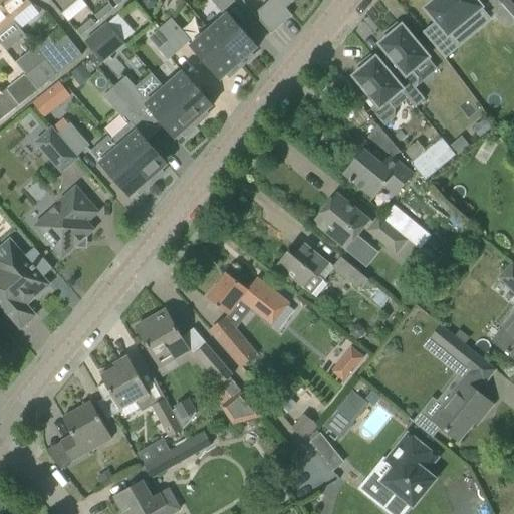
[(30,3),(28,0),(0,0),(0,5),(11,19),(31,3),(30,3)]
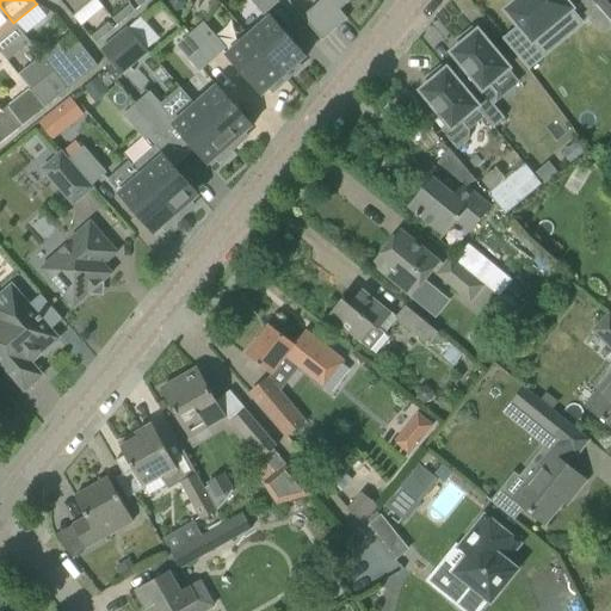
[(92,0),(57,0),(73,17),(92,0)]
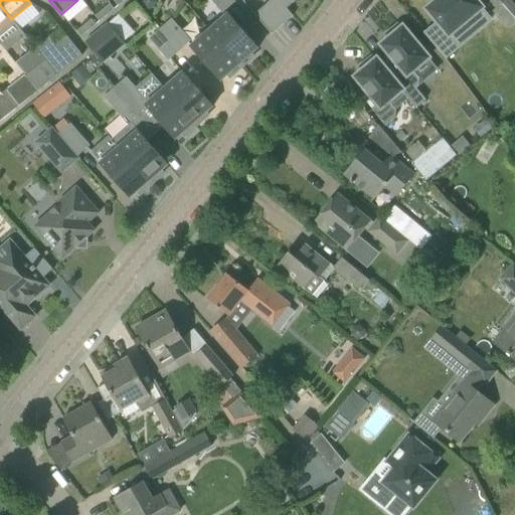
[(211,0),(222,11),(233,1),(231,0),(211,0)]
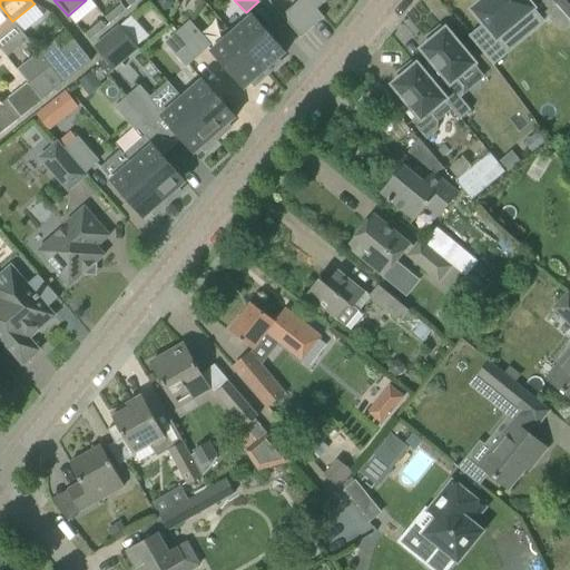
[(298,0),(293,6),(312,28),(323,18),(316,9),(326,0),(298,0)]
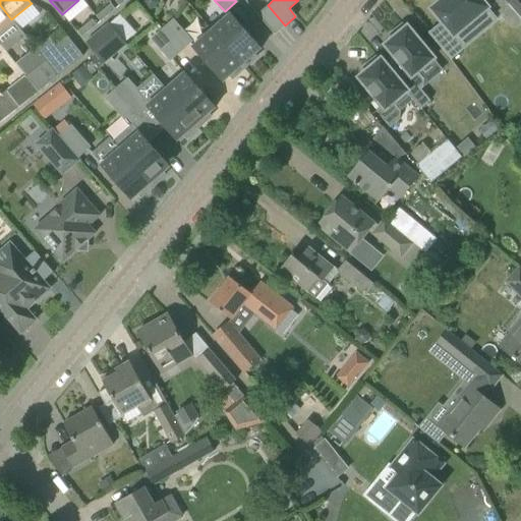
[(489,7),(483,0),(441,0),(431,8),(443,21),(429,33),(452,59),(466,48),(456,35),(489,7)]
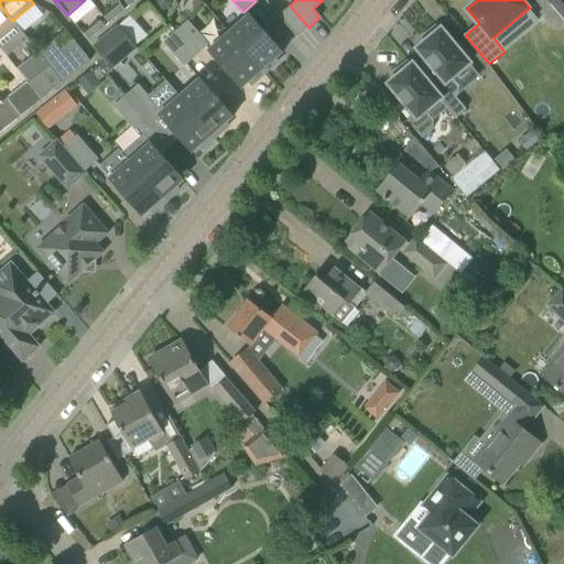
[(539,11),(556,31),(563,23),(563,4),(560,0),(535,0),(543,8),(539,11)]
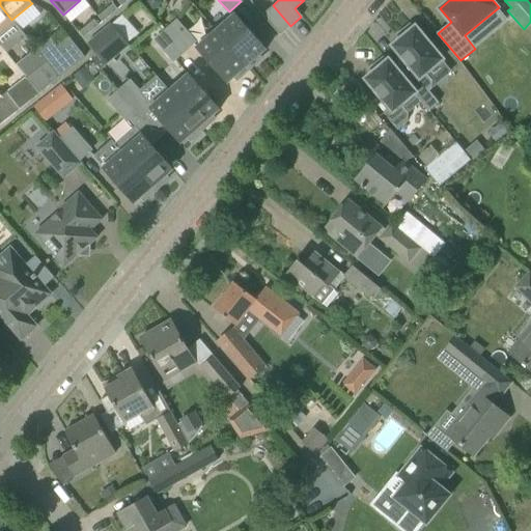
[(113,3),(105,10),(110,16),(117,9),(113,3)]
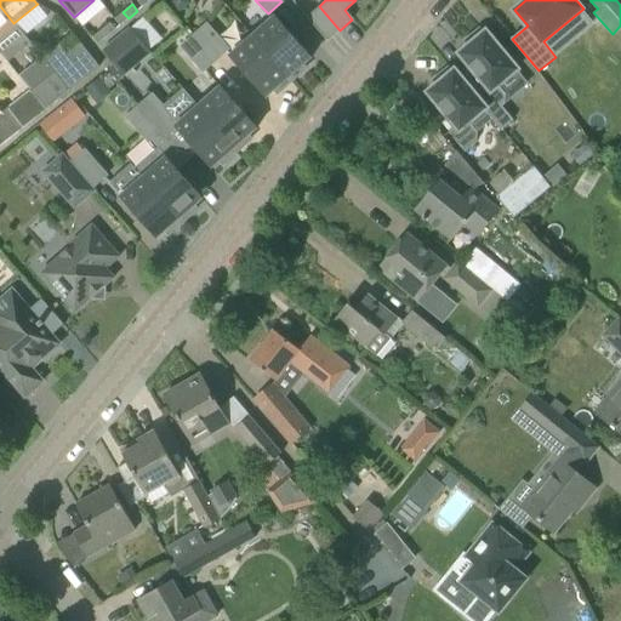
[(0,6),(0,34),(3,33),(12,45),(23,36),(13,23),(0,6)]
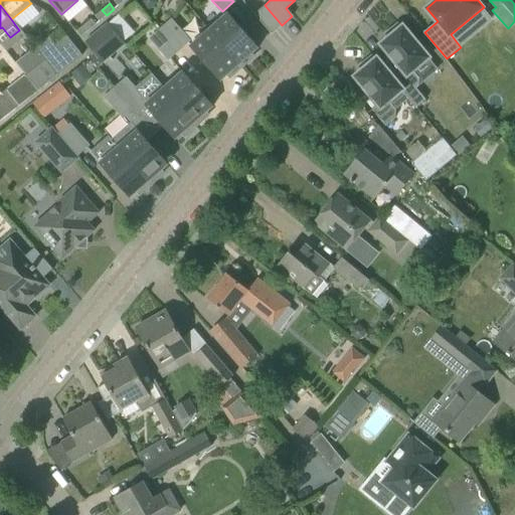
[(282,25),(265,5),(254,14),(272,34),(282,25)]
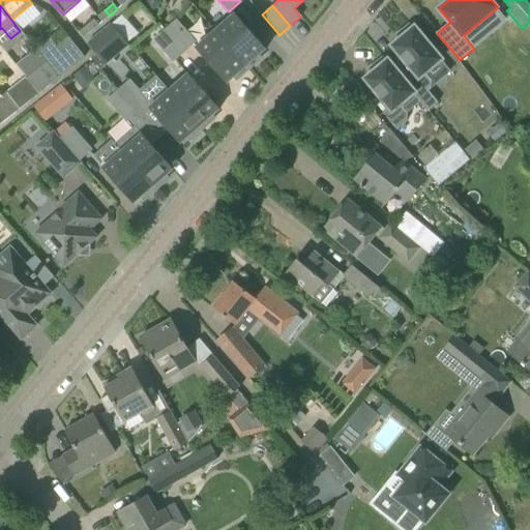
[(110,16),(105,10),(97,17),(102,22),(110,16)]
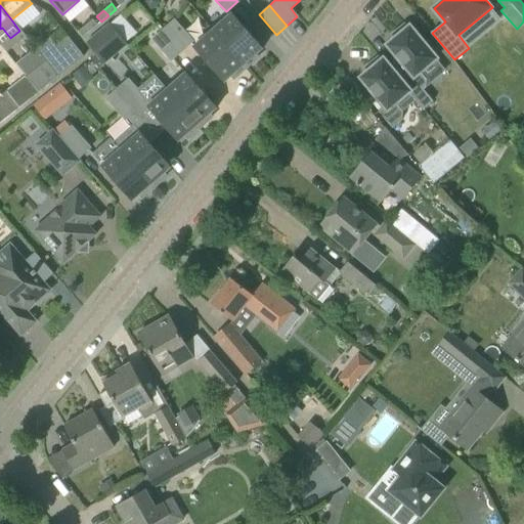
[(231,12),(212,30),(246,69),(258,57),(256,55),(262,49),(231,12)]
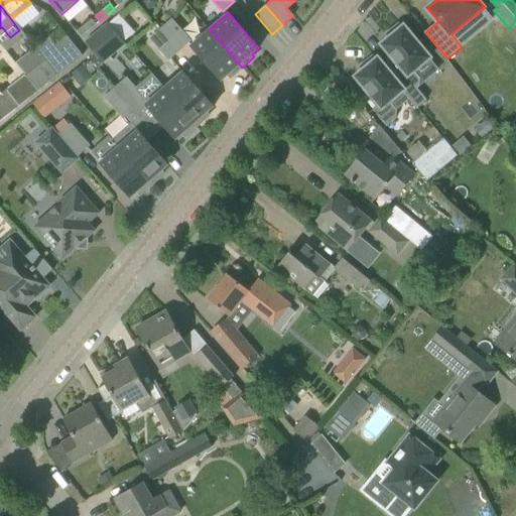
[(91,19),(84,25),(89,30),(96,24),(91,19)]
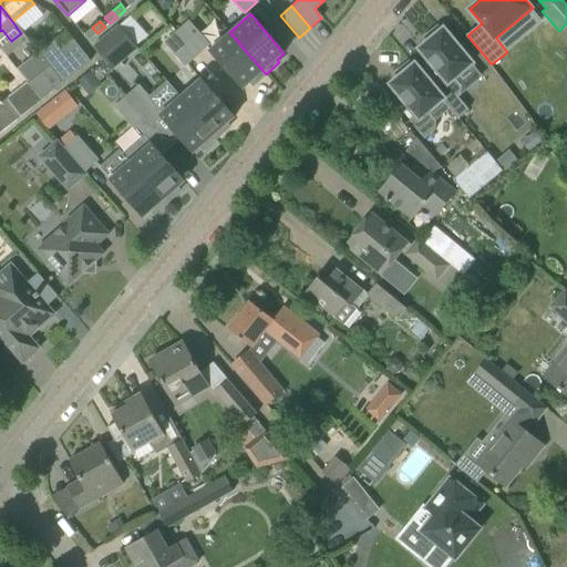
[(188,22),(176,32),(196,55),(207,45),(188,22)]
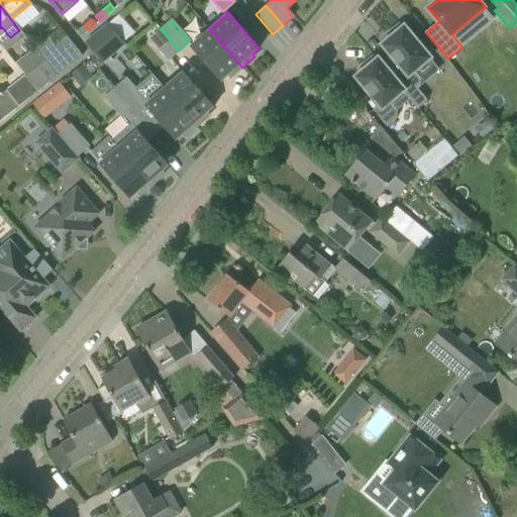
[(95,54),(90,59),(97,67),(124,43),(108,23),(85,42),(95,54)]
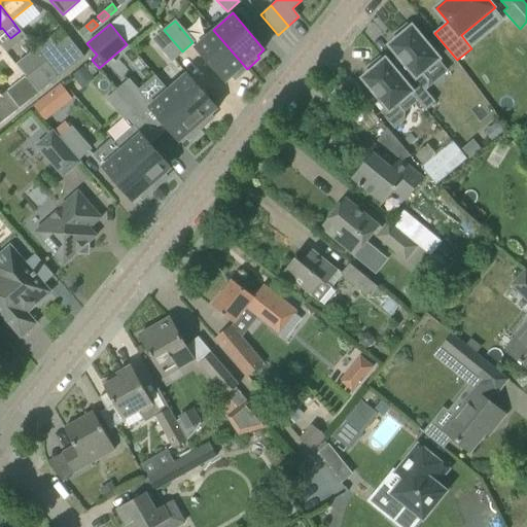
[(91,31),(85,26),(78,32),(82,37),(91,31)]
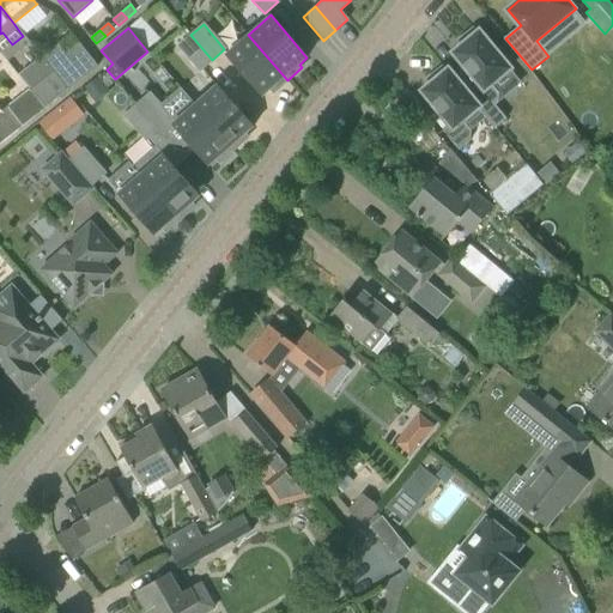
[(509,68),(479,31),(475,35),(472,30),(459,41),(462,46),(453,54),(461,65),(451,73),(448,70),(447,71),(477,108),(495,128),(507,119),(495,105),(497,103),(498,92),(491,84),(509,68)]
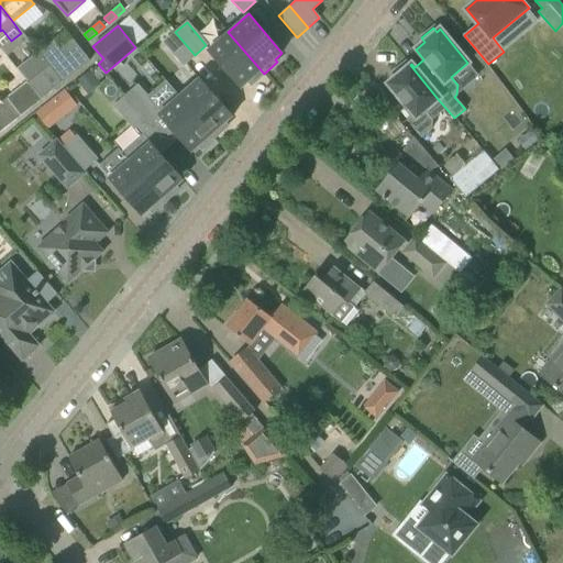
[(195,55),(175,32),(164,43),(184,65),(195,55)]
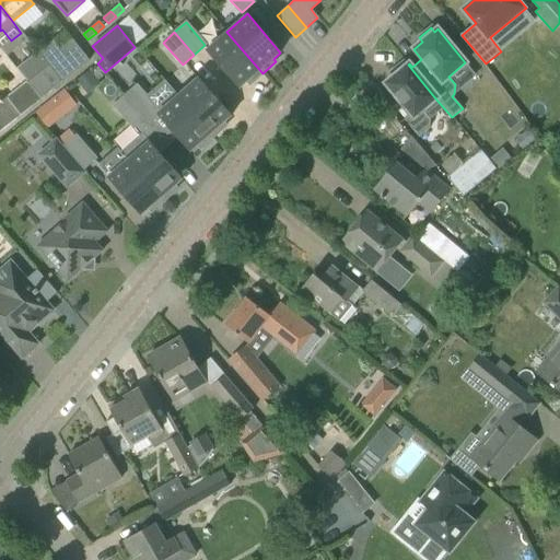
[(263,73),(226,32),(205,50),(240,88),(247,81),(249,84),(263,73)]
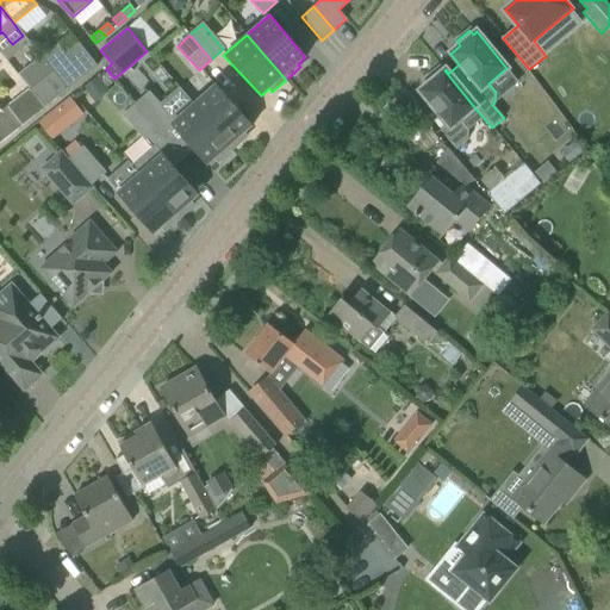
[(42,56),(55,73),(67,88),(97,66),(78,42),(63,53),(57,45),(42,56)]
